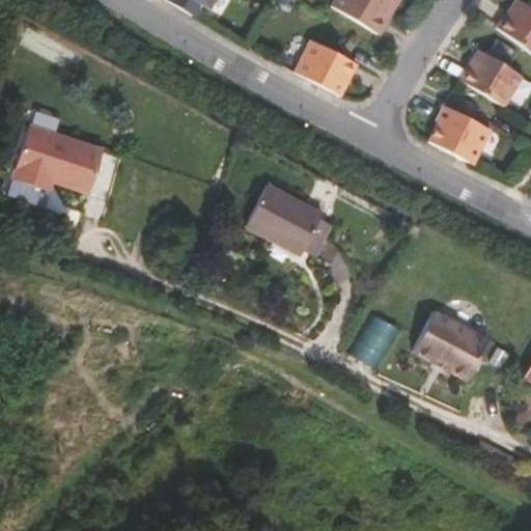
[(212,0),(167,0),(167,1),(192,17),(200,3),(207,8),(212,0)]
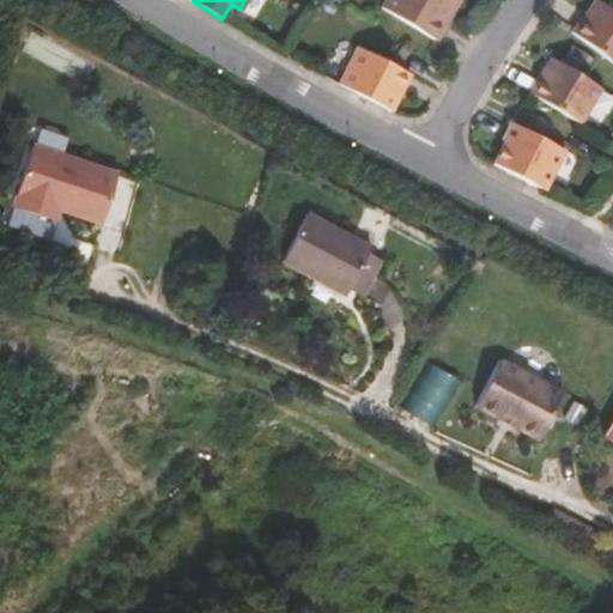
[(460,0),(387,0),(382,8),(436,41),(460,0)]
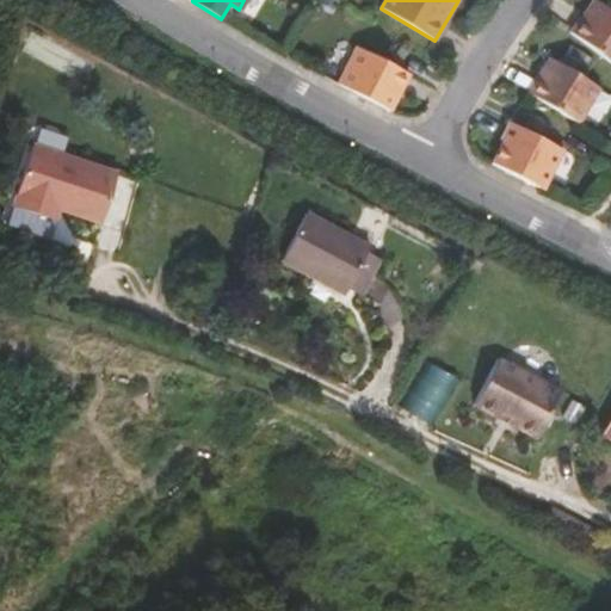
[(610,10),(597,0),(593,0),(569,32),(610,62),(610,10)]
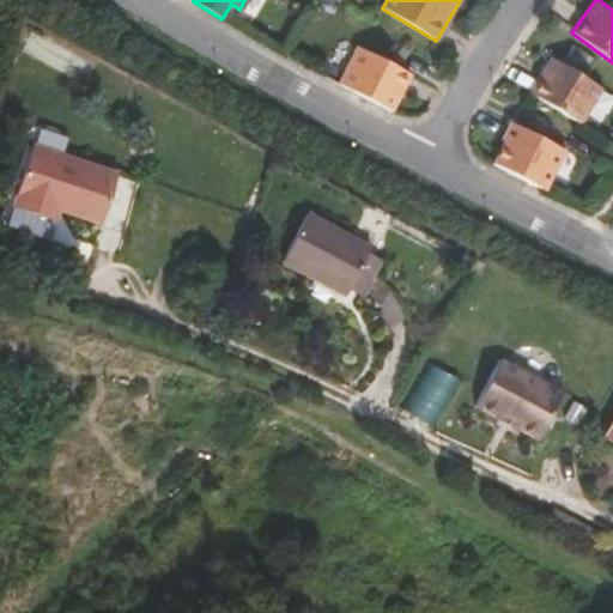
[(338,84),(392,111),(411,74),(358,47),(338,84)]
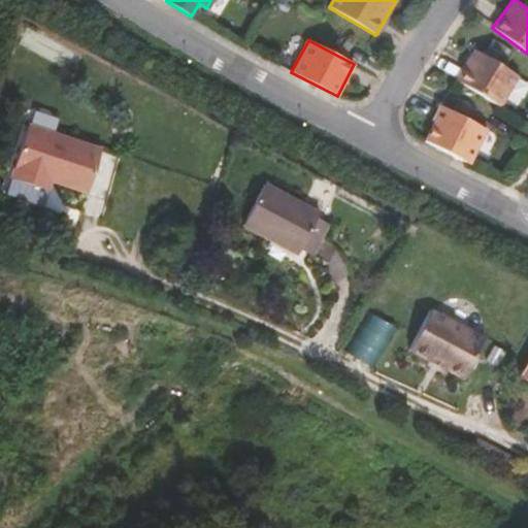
[(519,76),(474,48),(456,79),(500,106),(519,76)]
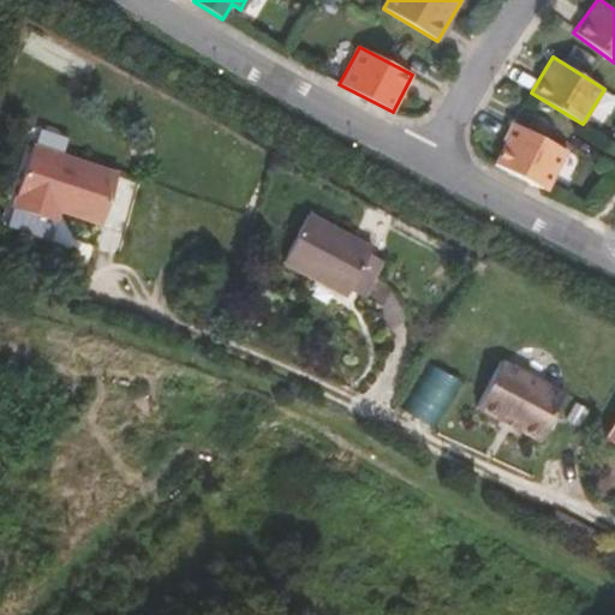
[(547,191),(567,151),(513,123),(503,141),(507,142),(495,165),(547,191)]
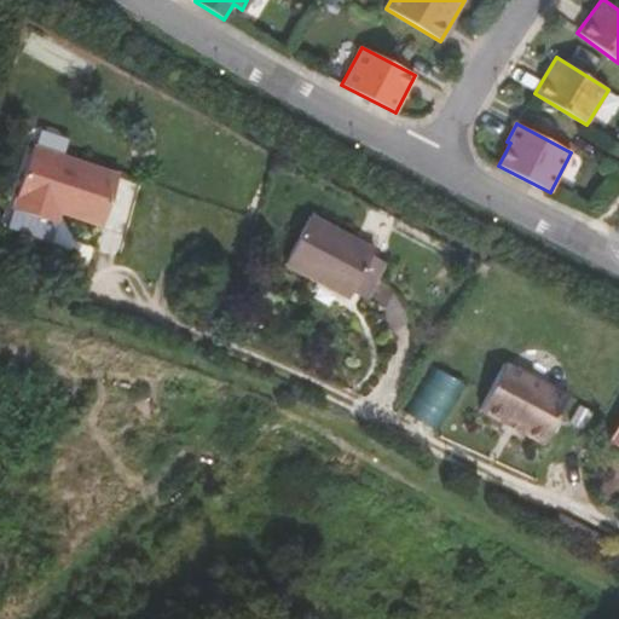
[(122,174),(36,145),(16,208),(59,223),(63,212),(105,226),(122,174)]
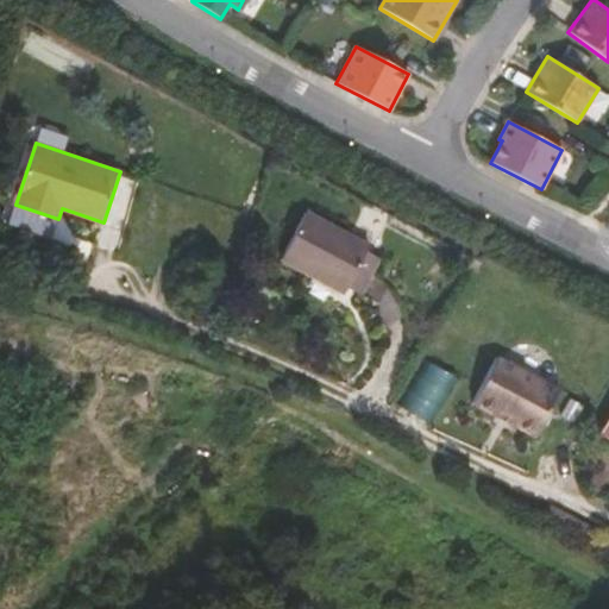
[(346,287),(347,286),(360,293),(377,259),(364,252),(369,245),(305,212),(280,259),(312,276),(315,270),(346,287)]
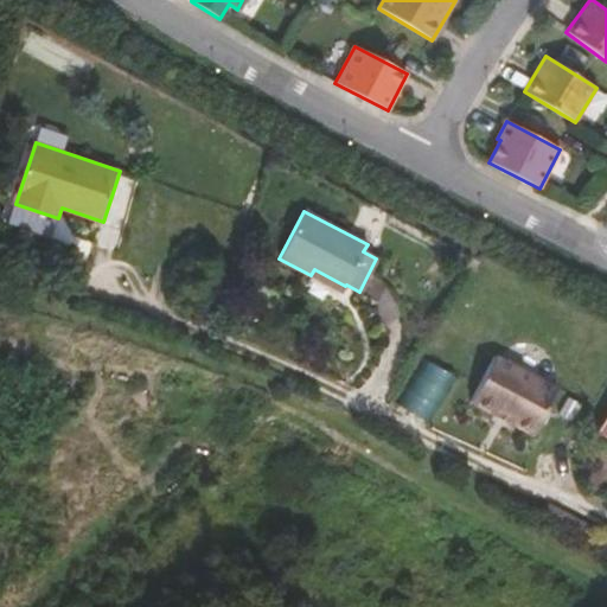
[(481,264),(389,409),(427,430),(516,288),(481,264)]
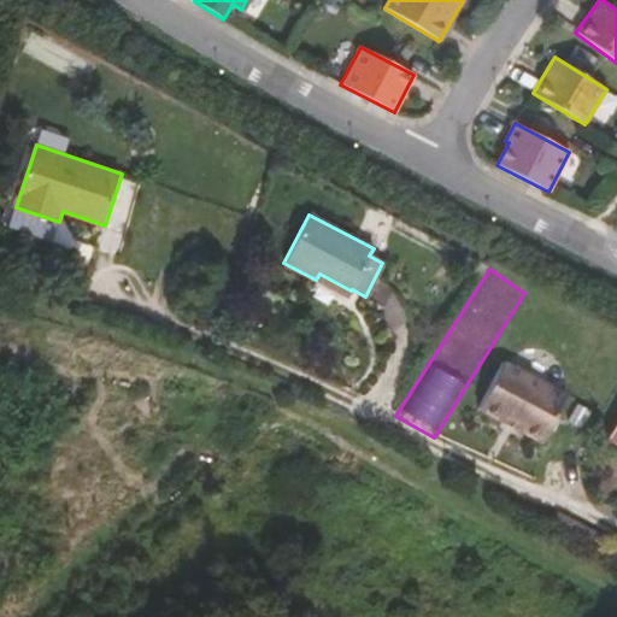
[(316,280),(347,297),(351,291),(319,274),(316,280)]
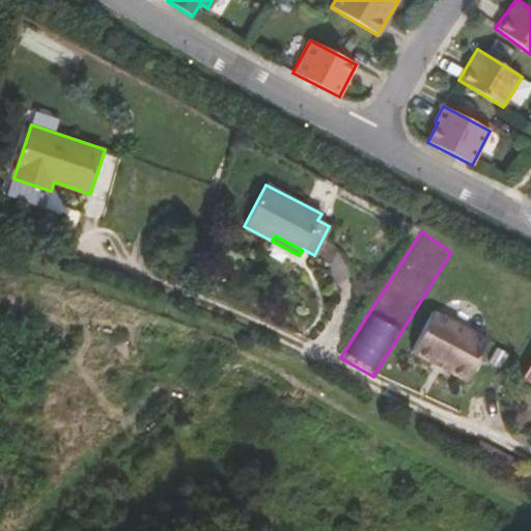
[(432,311),(411,353),(466,384),(487,341),(432,311)]
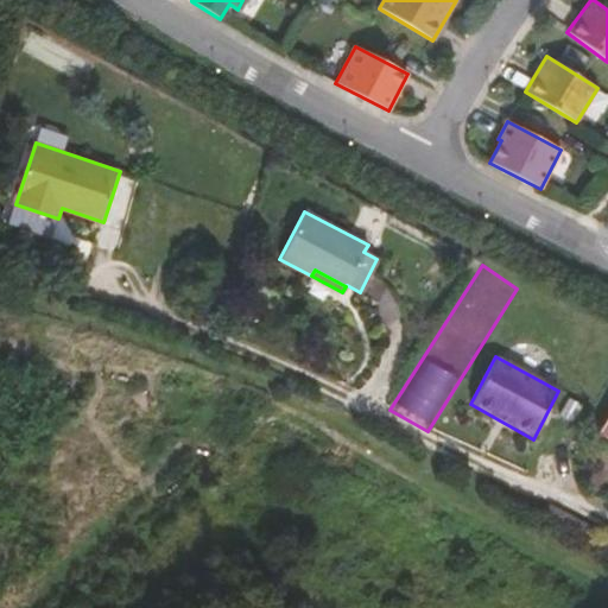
[(607,413),(596,432),(607,439),(607,413)]
